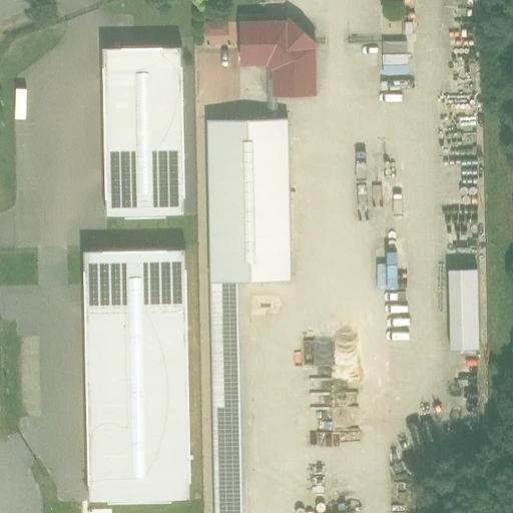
[(202,22),(204,45),(219,44),(218,21),(202,22)]
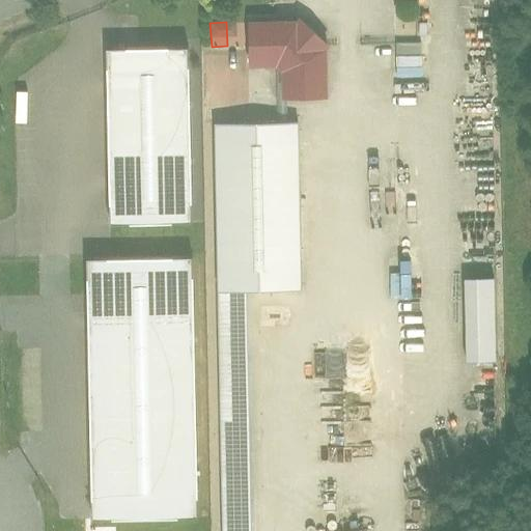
[(252,25),(253,71),(286,71),(286,101),(332,100),(331,55),(319,35),(303,24),(252,25)]
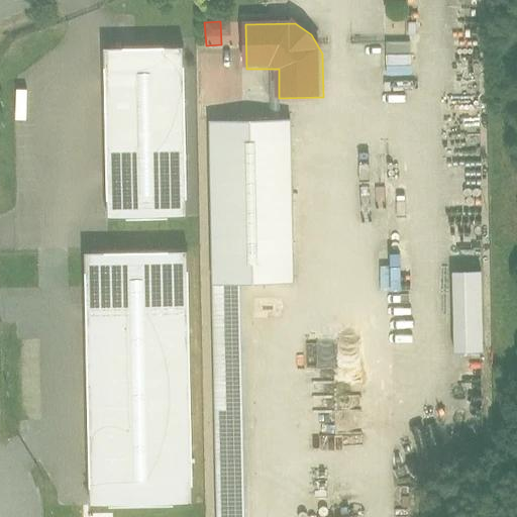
[(385,74),(393,74),(393,42),(386,42),(385,74)]
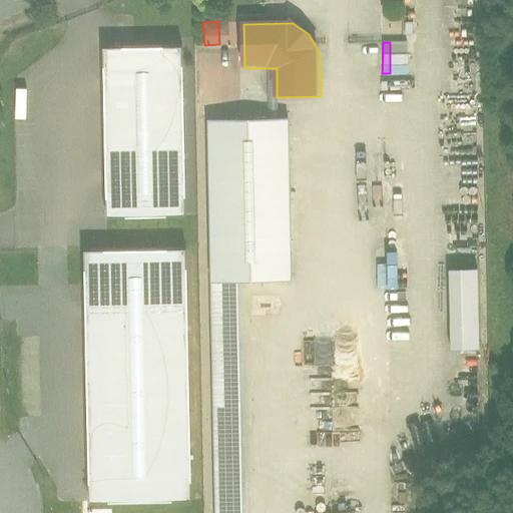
[(183,44),(102,46),(106,214),(187,213),(183,44)]
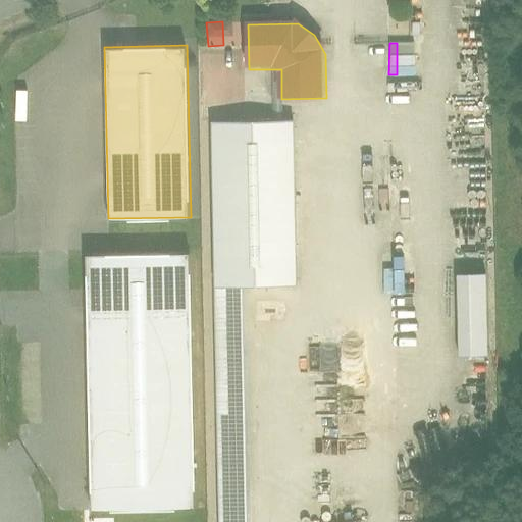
[(295,120),(213,121),(219,521),(248,521),(245,286),(298,285),(295,120)]
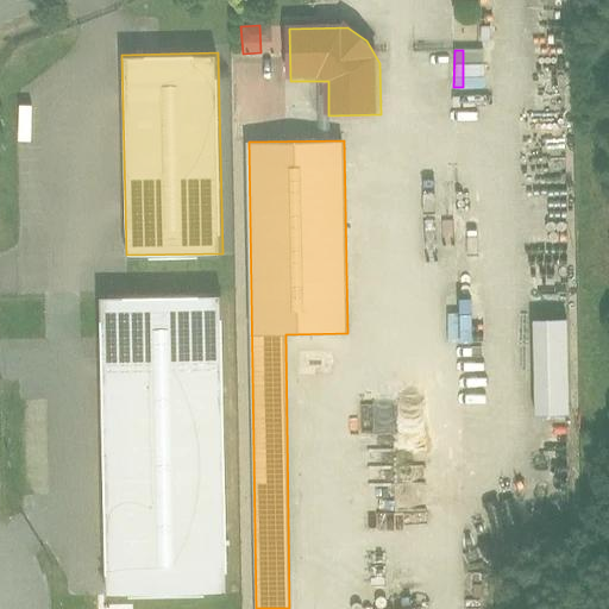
[(221,295),(102,297),(108,590),(227,588),(221,295)]
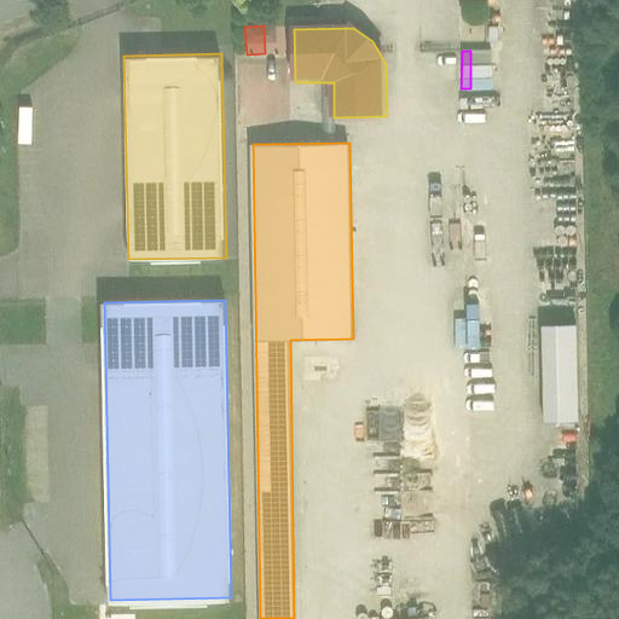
[(574,421),(573,323),(538,323),(539,421),(574,421)]
